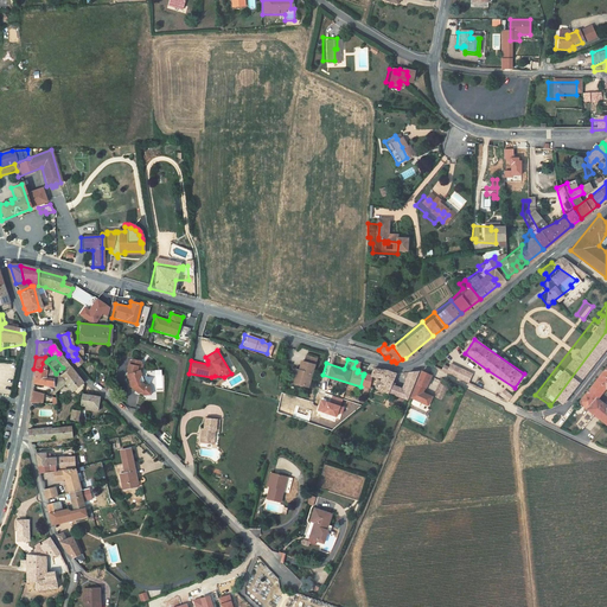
[(138,395),(145,395),(144,388),(142,385),(141,387),(138,383),(139,382),(134,370),(135,364),(133,362),(126,360),(123,362),(122,371),(123,376),(122,376),(125,384),(123,384),(125,388),(126,388),(134,395),(135,394),(138,395)]
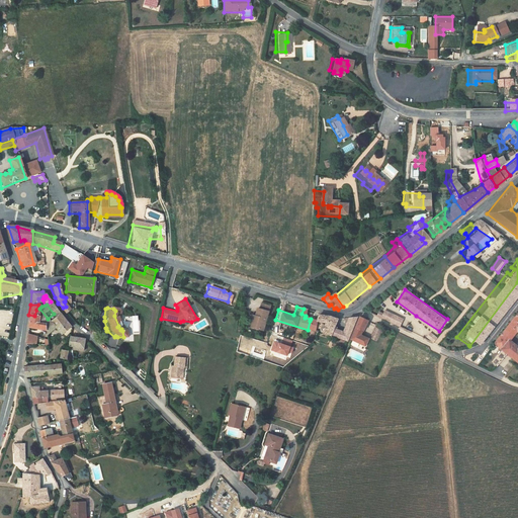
[(259,330),(264,311),(256,309),(253,308),(251,316),(249,315),(246,326),(259,330)]
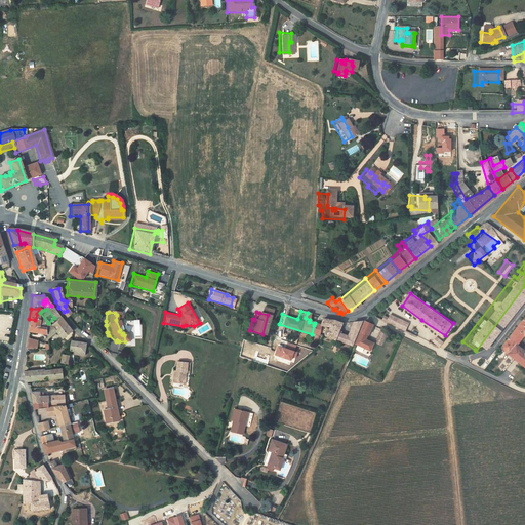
[(40,313),(37,314),(35,320),(35,325),(43,327),(48,323),(40,313)]
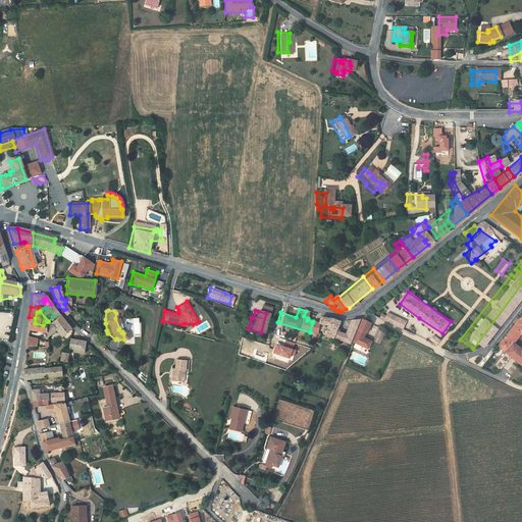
[(58,313),(54,316),(48,321),(43,325),(44,333),(45,337),(45,340),(46,347),(69,327),(58,313)]
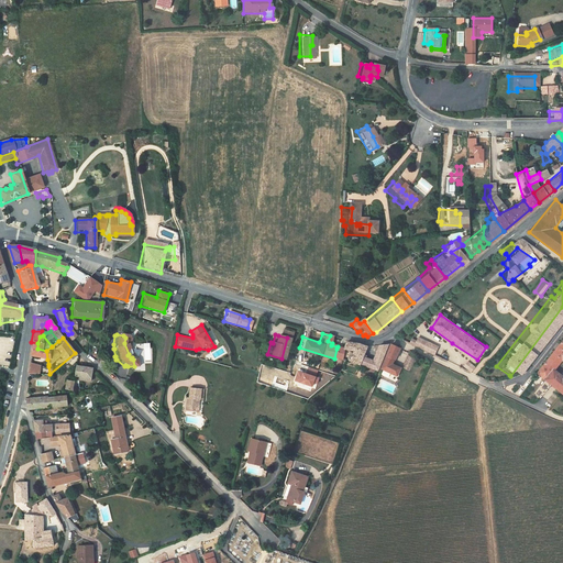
[(419,342),(417,345),(438,355),(441,346),(421,338),(419,342)]
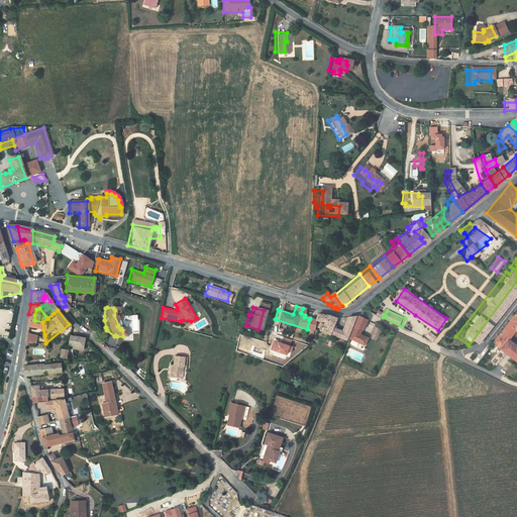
[(516,310),(492,343),(500,350),(497,353),(489,363),(495,368),(505,354),(516,364),(516,345),(509,339),(516,329),(516,310)]
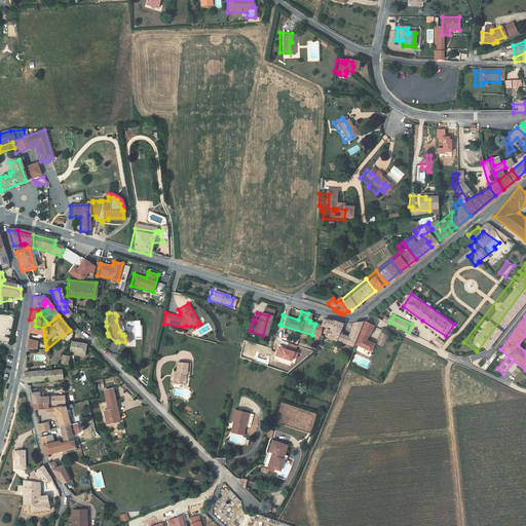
[(342,350),(350,327),(346,327),(343,327),(341,327),(337,335),(330,333),(333,324),(316,317),(315,324),(314,326),(323,328),(322,330),(316,329),(314,336),(342,350)]
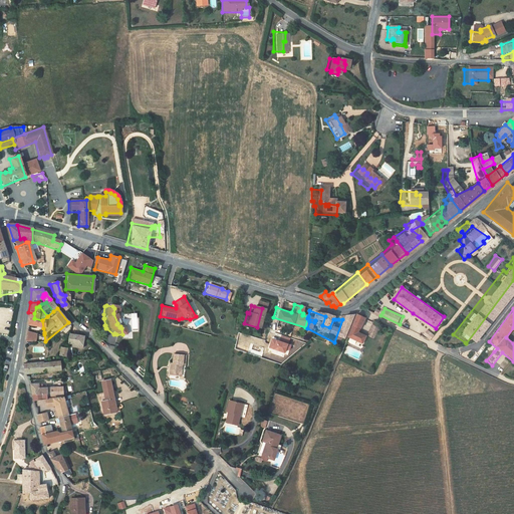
[(25,324),(43,328),(42,320),(34,318),(34,313),(28,312),(25,324)]
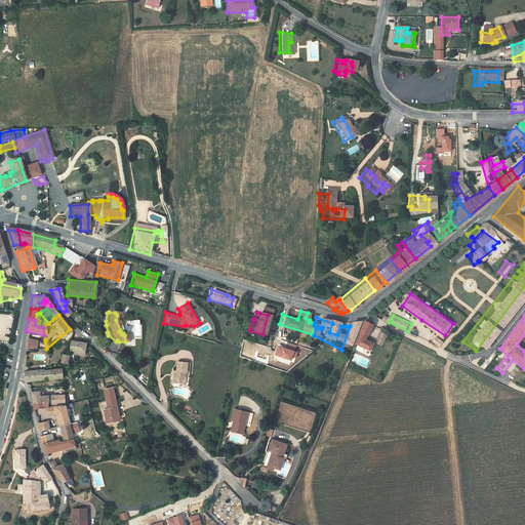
[(358,328),(353,327),(345,350),(359,355),(362,347),(354,344),(358,328)]
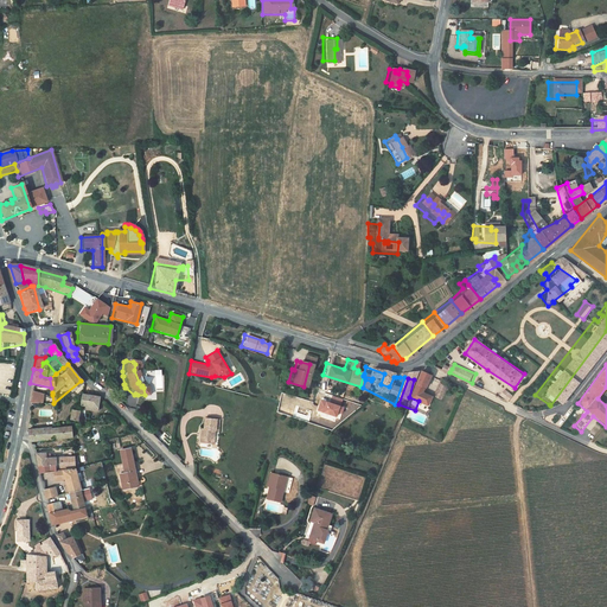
[(439,393),(438,398),(442,400),(447,387),(440,383),(436,391),(439,393)]
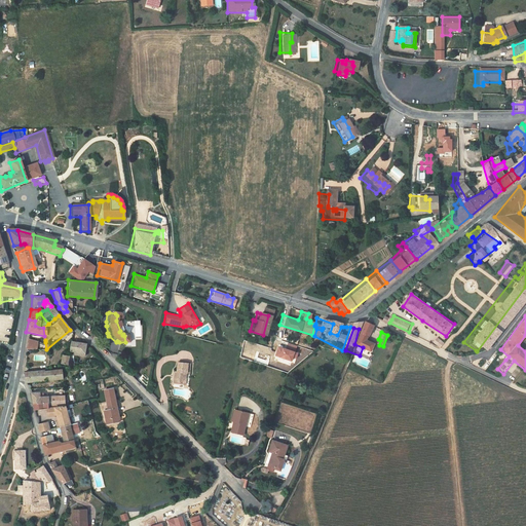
[(374,336),(368,334),(364,346),(371,347),(374,336)]
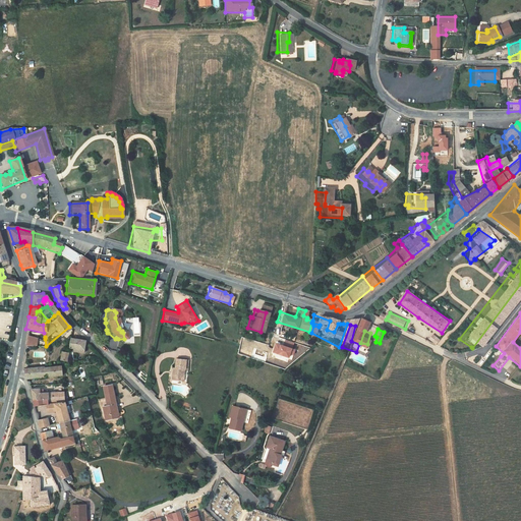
[(70,334),(67,347),(82,349),(84,336),(70,334)]
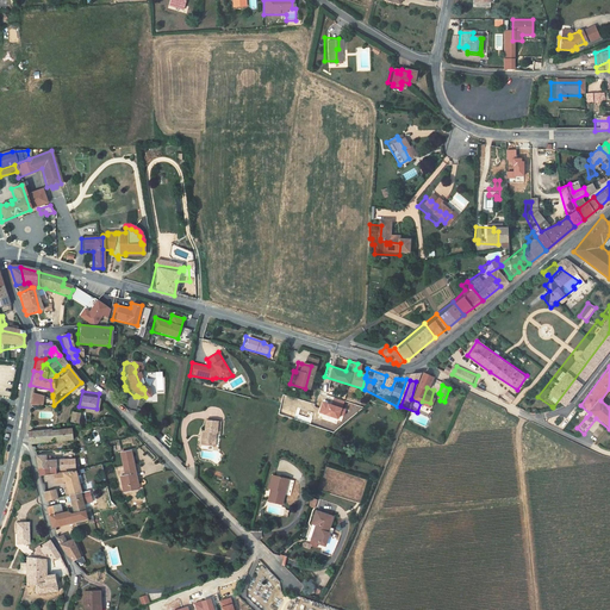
[(515,397),(508,392),(503,397),(511,403),(515,397)]
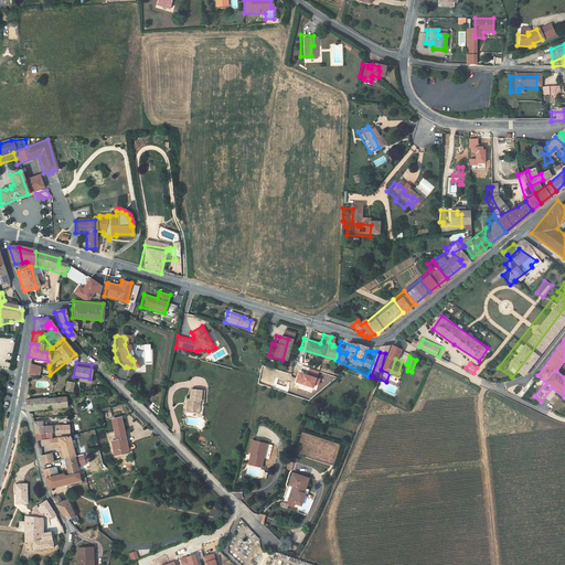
[(70,390),(73,376),(65,375),(63,387),(70,390)]
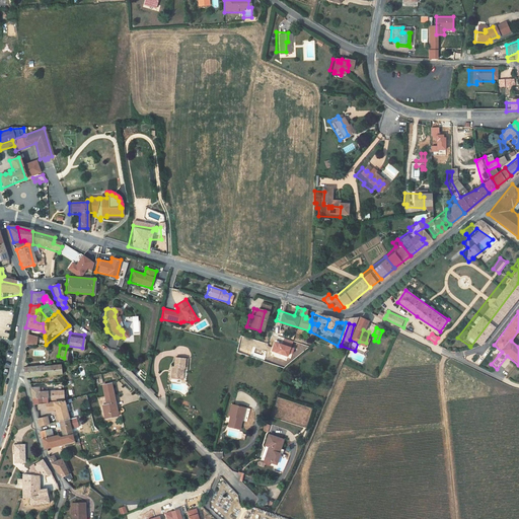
[(168,379),(178,379),(179,367),(180,367),(183,367),(184,358),(171,357),(170,366),(169,366),(168,379)]
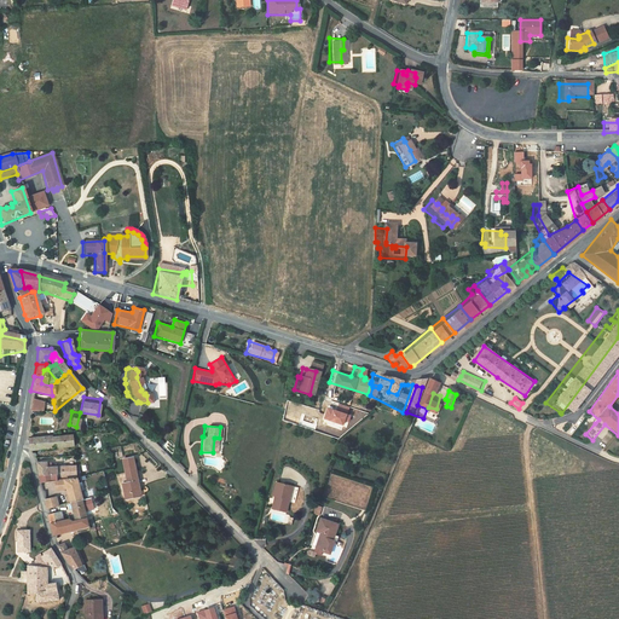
[(51,434),(53,444),(71,440),(70,431),(67,432),(67,429),(57,431),(57,433),(51,434)]
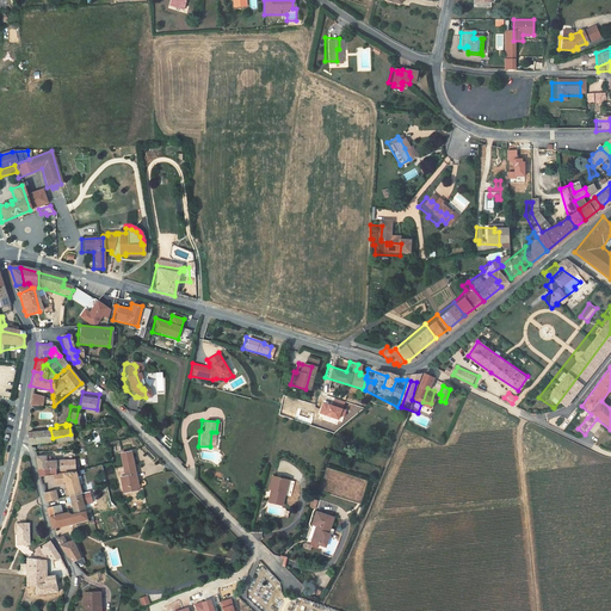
[(30,443),(53,438),(50,429),(50,426),(26,431),(30,443)]
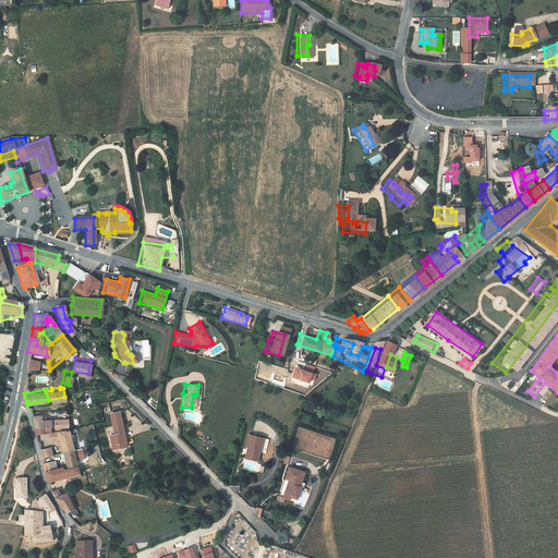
[(65,407),(53,408),(55,416),(41,417),(41,413),(32,414),(34,427),(49,425),(50,427),(65,425),(64,419),(65,407)]
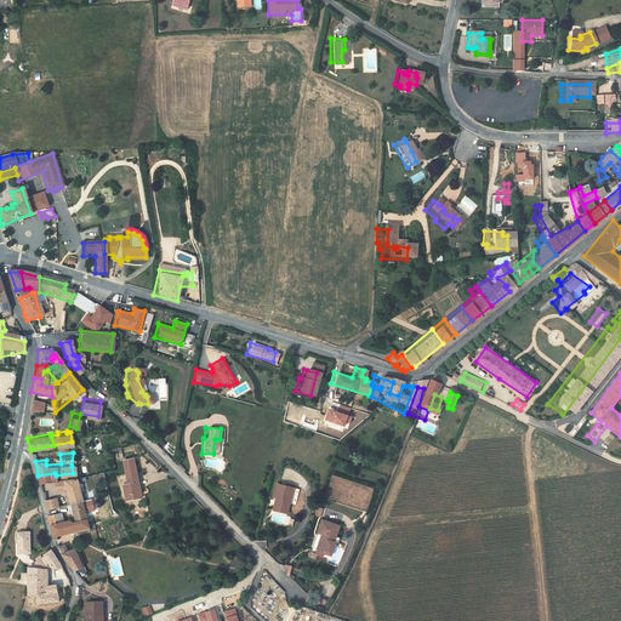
[(123,493),(136,491),(134,473),(136,473),(134,457),(123,459),(126,483),(121,483),(123,493)]
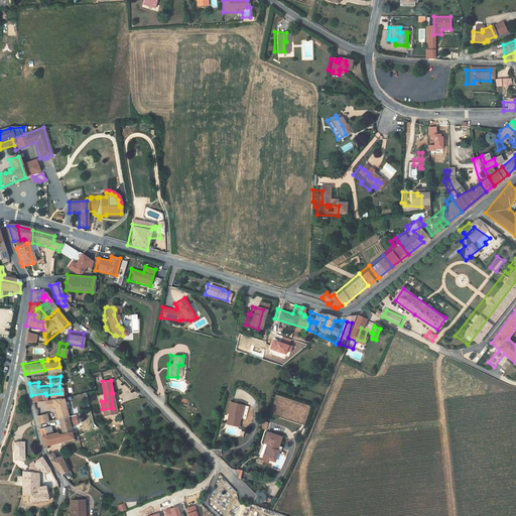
[(46,398),(44,399),(45,405),(53,404),(55,415),(65,413),(61,395),(46,397),(46,398)]
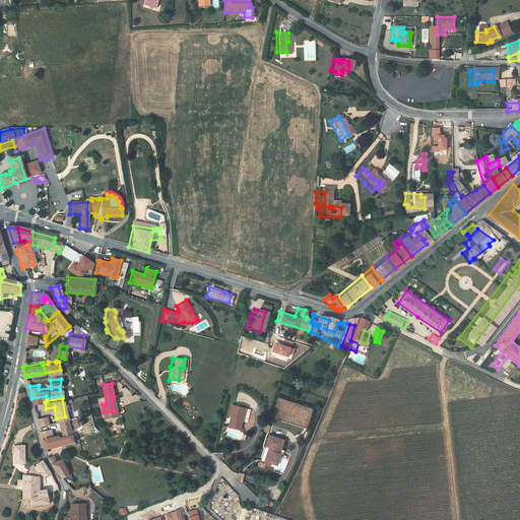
[(289,424),(308,429),(312,410),(291,405),(289,412),(279,410),(277,417),(289,420),(289,424)]
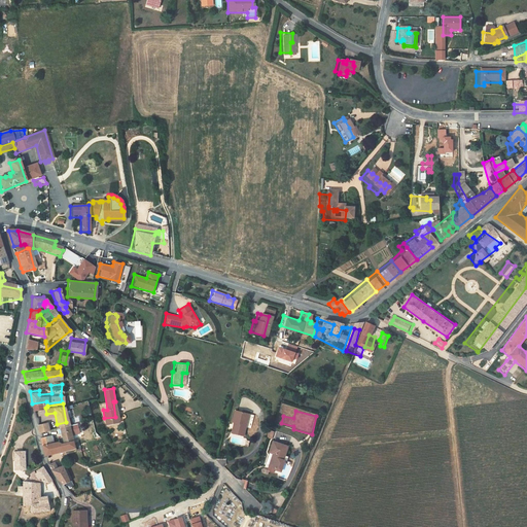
[(243,415),(231,412),(229,412),(225,425),(227,426),(225,434),(238,436),(243,415)]
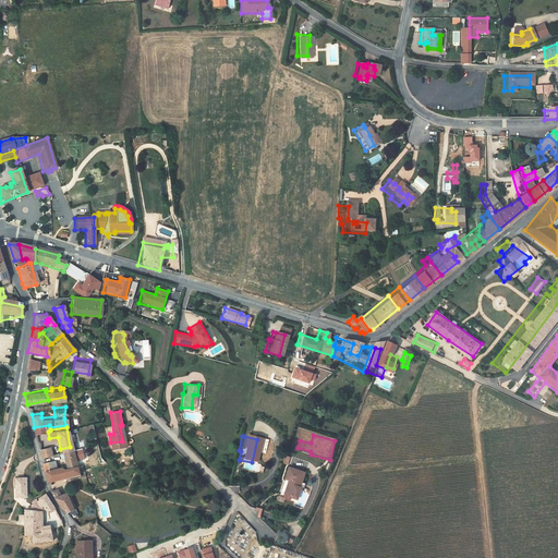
[(47,443),(39,444),(37,446),(39,452),(48,451),(47,443)]
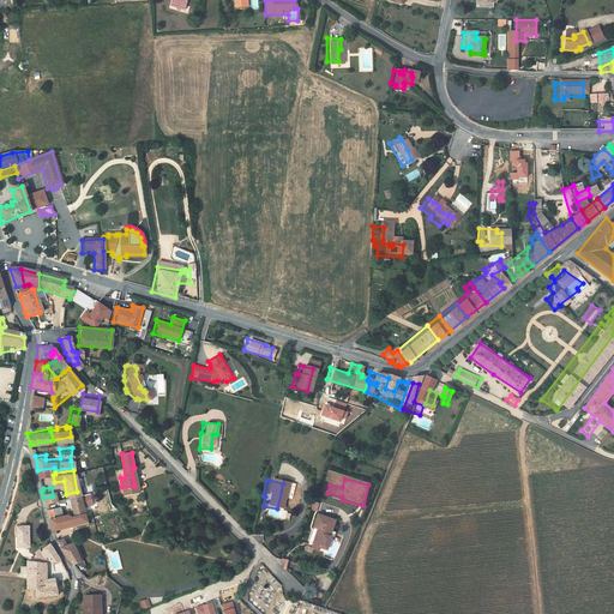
[(79,507),(77,492),(66,494),(68,510),(79,507)]
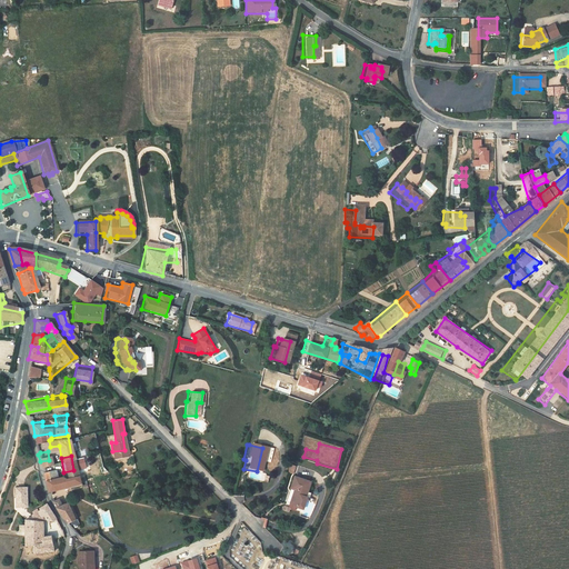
[(51,465),(41,466),(43,475),(52,473),(51,465)]
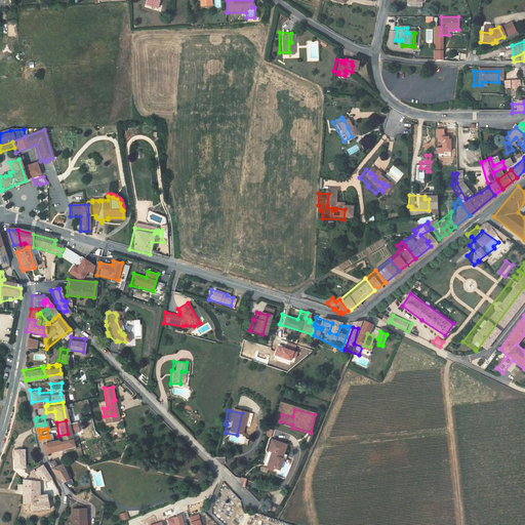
[(68,434),(58,436),(48,437),(40,438),(43,446),(70,442),(68,434)]
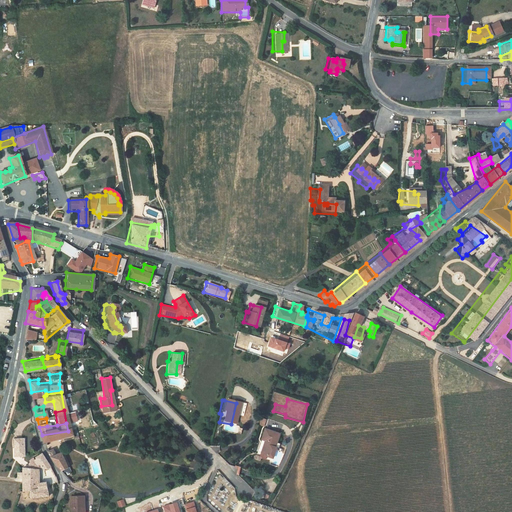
[(274,436),(260,430),(251,452),(260,456),(260,457),(266,459),(270,450),(271,450),(273,445),(272,445),(275,437),(273,437),(274,436)]
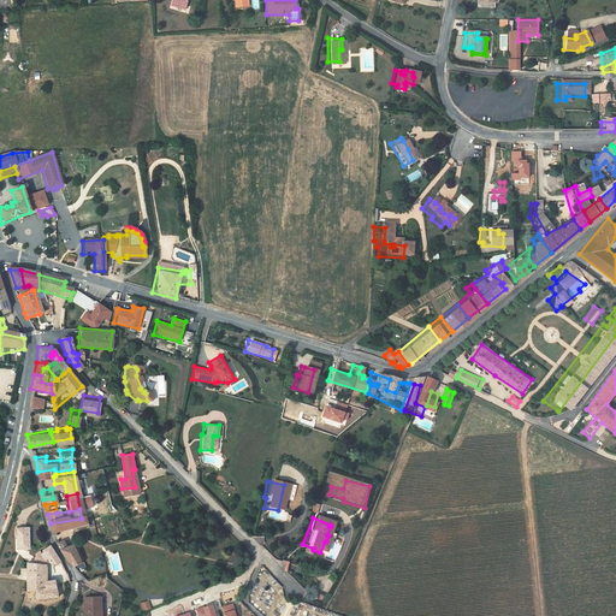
[(17,531),(19,540),(22,540),(23,550),(33,548),(28,527),(17,531)]
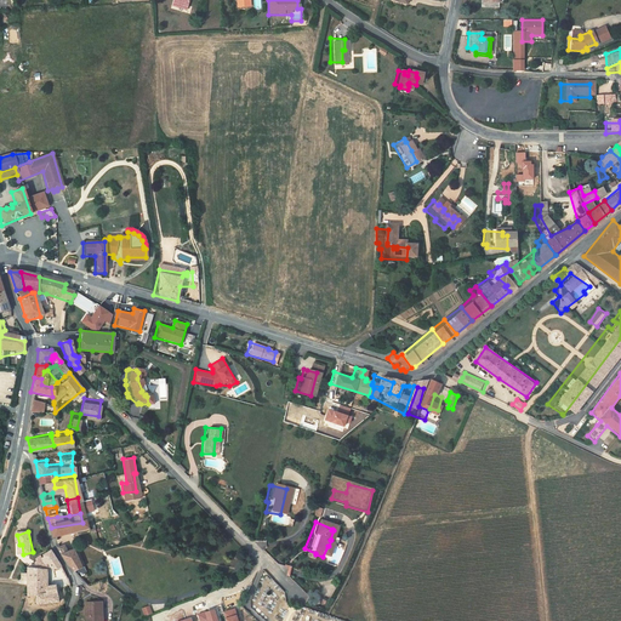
[(61,537),(52,540),(66,564),(74,560),(68,542),(63,543),(61,537)]
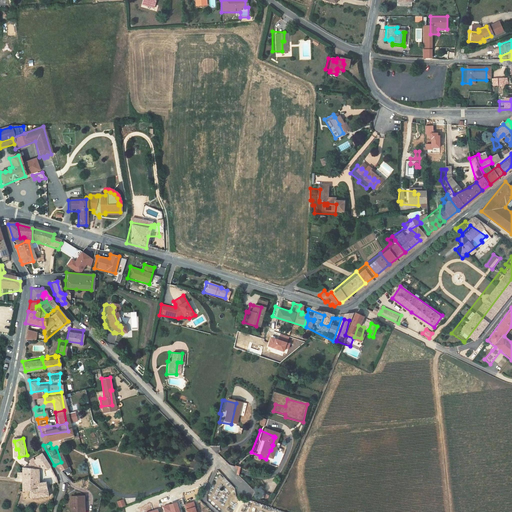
[(48,477),(52,476),(41,452),(34,456),(34,457),(32,458),(32,457),(30,458),(31,462),(30,463),(29,467),(24,467),(21,489),(26,490),(26,497),(48,497),(48,486),(40,486),(39,477),(47,475),(48,477)]
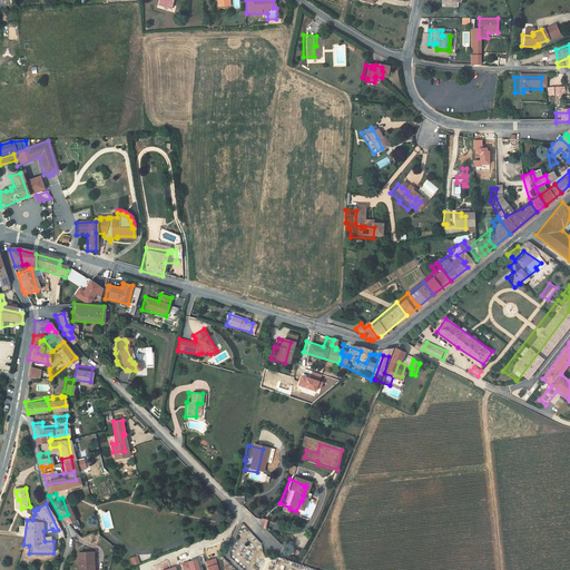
[(77,569),(90,569),(92,569),(90,551),(75,552),(77,569)]
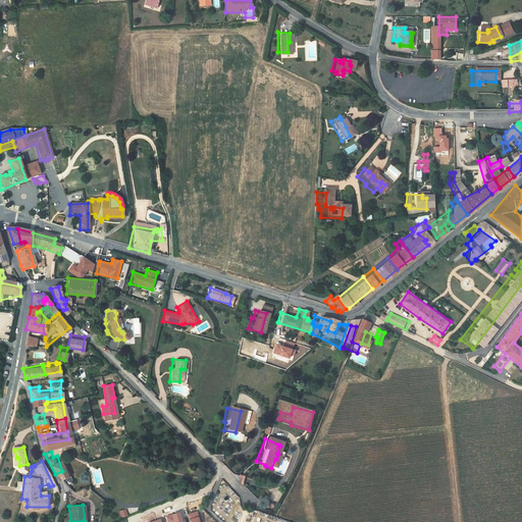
[(125,509),(118,511),(121,518),(127,516),(125,509)]
